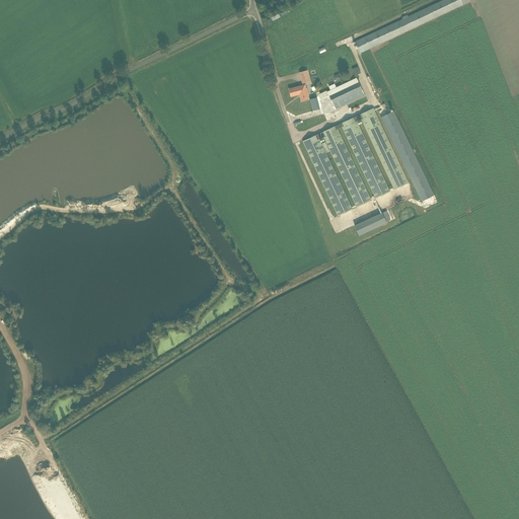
[(354,75),(360,72),(358,66),(352,69),(354,75)]
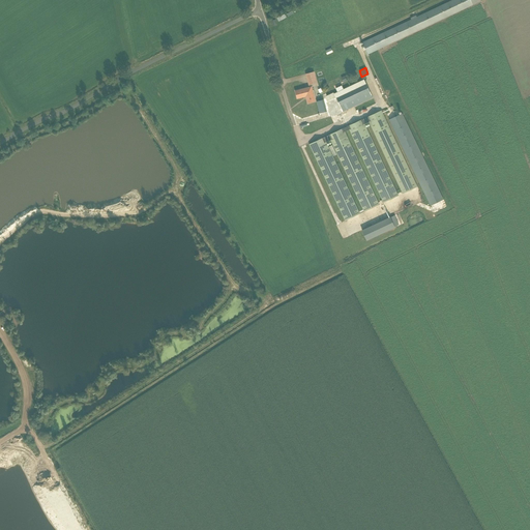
[(310,85),(317,83),(314,71),(306,74),(310,85)]
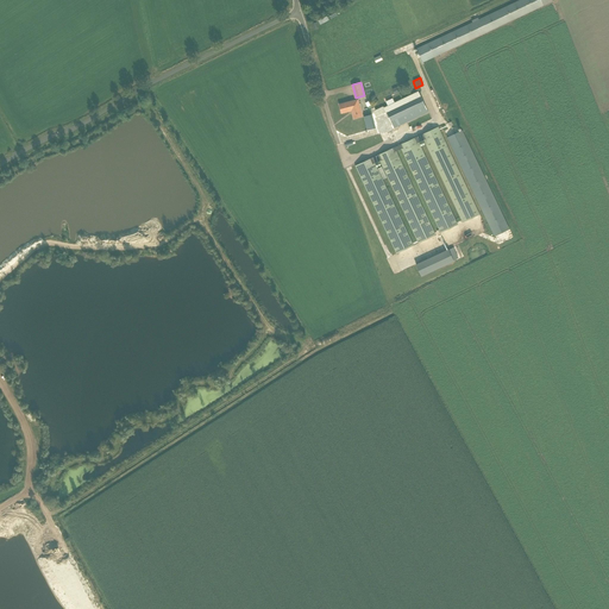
[(406,110),(424,101),(419,92),(401,100),(406,110)]
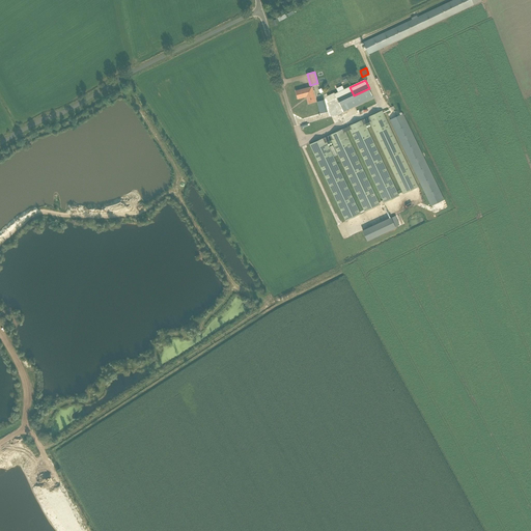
[(315,102),(314,96),(313,94),(311,87),(296,91),(298,99),(306,96),(308,104),(315,102)]
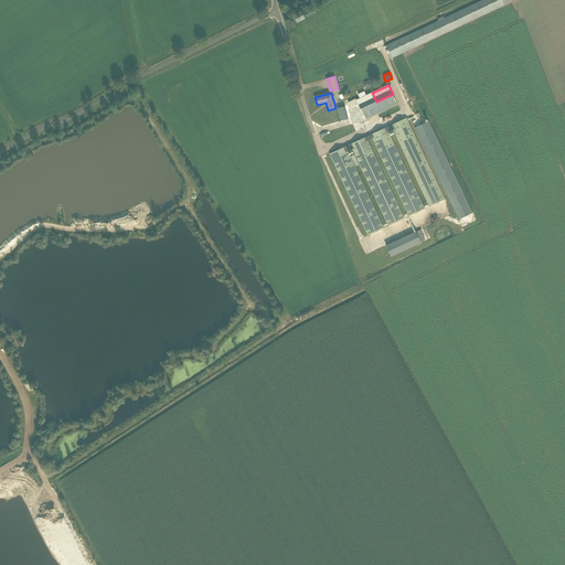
[(356,100),(361,109),(376,102),(372,93),(356,100)]
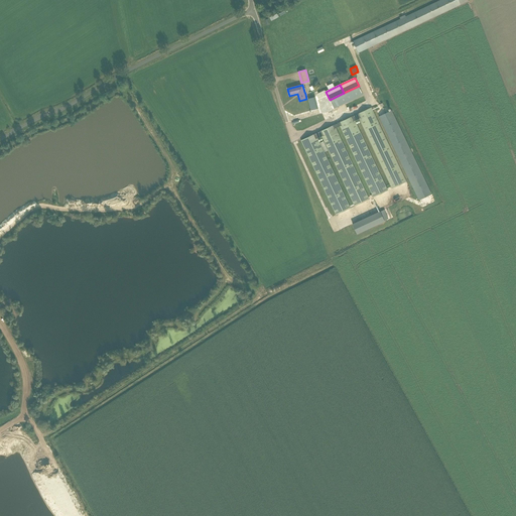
[(359,86),(344,93),(330,100),(334,109),(362,95),(359,86)]
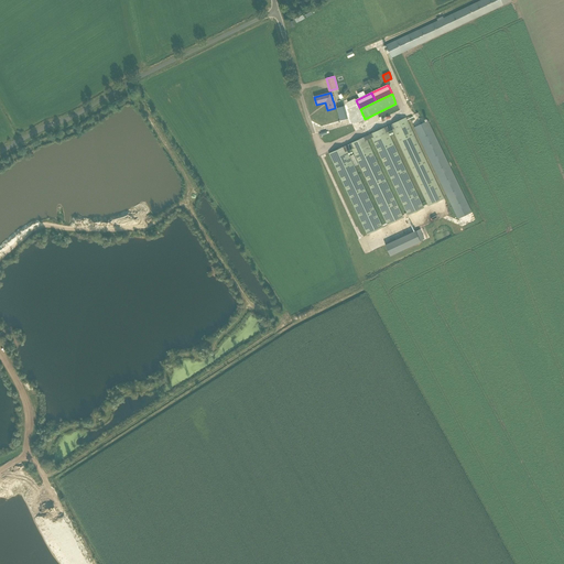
[(345,106),(336,108),(340,121),(348,119),(345,106)]
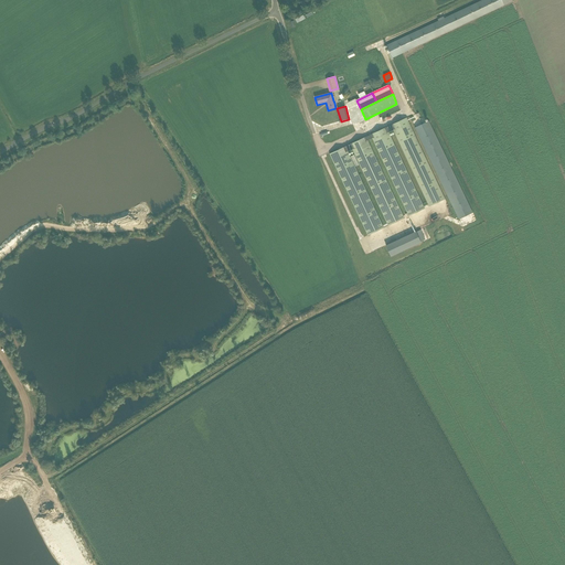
[(330,153),(368,235),(384,227),(348,151),(352,149),(388,225),(404,217),(368,140),(372,138),(408,215),(425,209),(388,131),(393,129),(429,206),(445,199),(406,117),(330,153)]
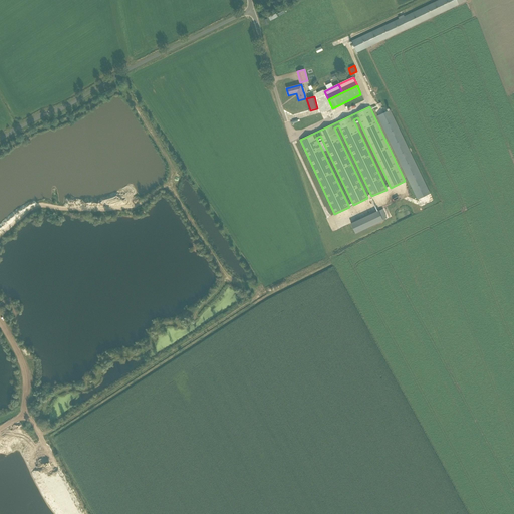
[(418,199),(430,193),(390,109),(377,115),(418,199)]
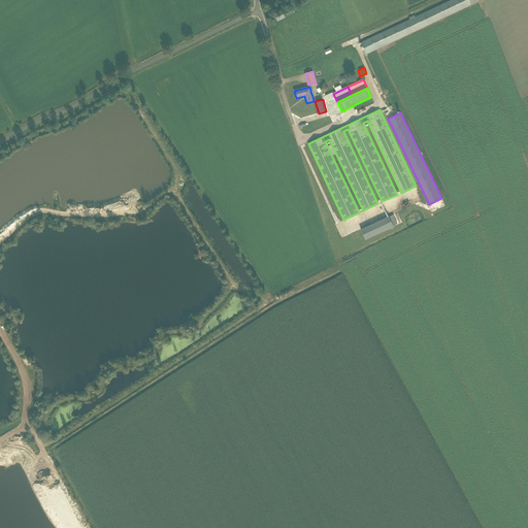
[(389,216),(360,229),(365,239),(393,226),(397,224),(393,215),(389,217),(389,216)]
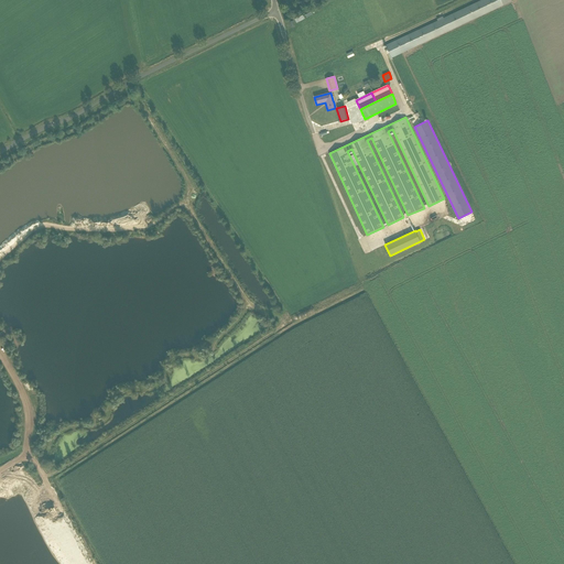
[(36,517),(46,510),(44,507),(34,513),(36,517)]
